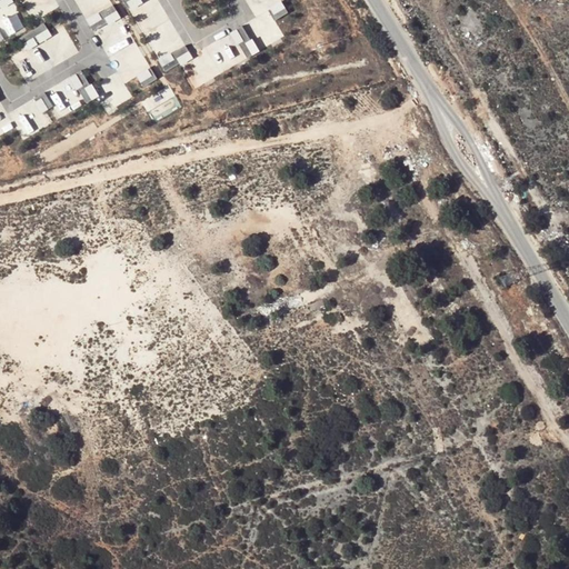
[(0,7),(1,9),(13,2),(11,0),(1,0),(0,1),(0,7)]
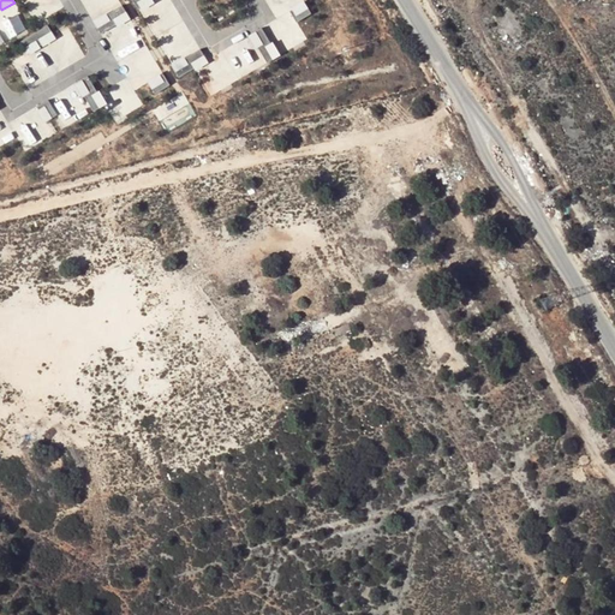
[(132,0),(138,10),(141,9),(138,3),(142,0),(132,0)]
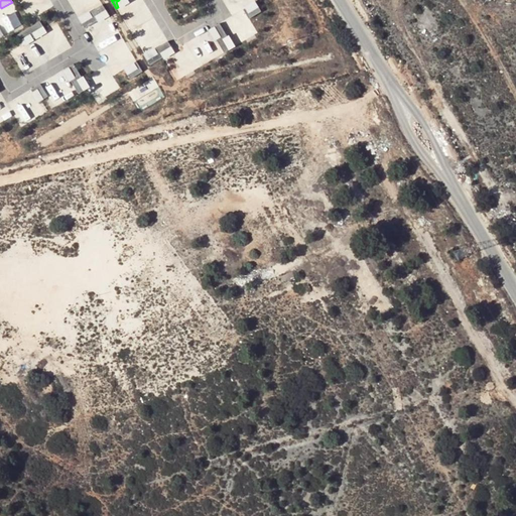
[(127,0),(119,0),(116,2),(118,7),(119,8),(129,2),(127,0)]
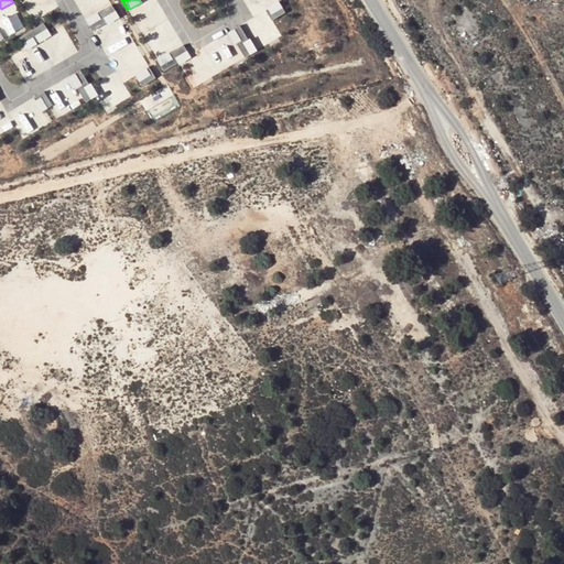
[(271,13),(282,7),(279,0),(278,0),(268,7),(269,9),(271,13)]
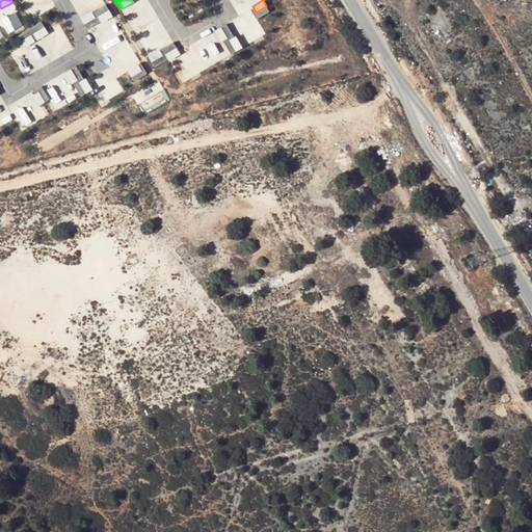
[(109,10),(106,4),(92,12),(95,17),(83,23),(87,29),(100,21),(98,18),(109,10)]
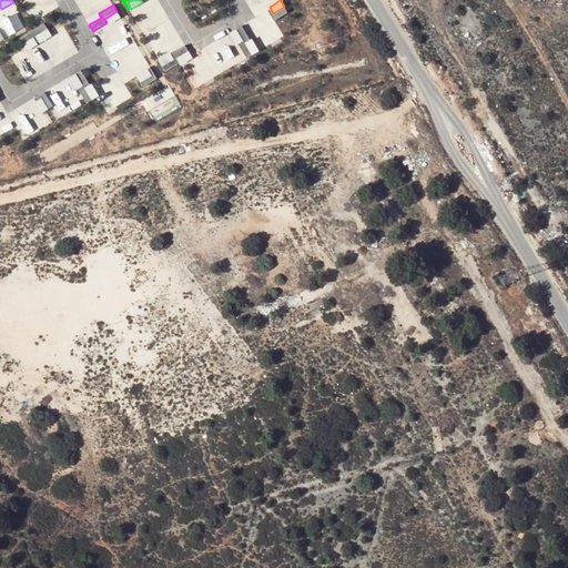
[(288,12),(284,7),(273,13),(271,9),(267,10),(274,20),(288,12)]
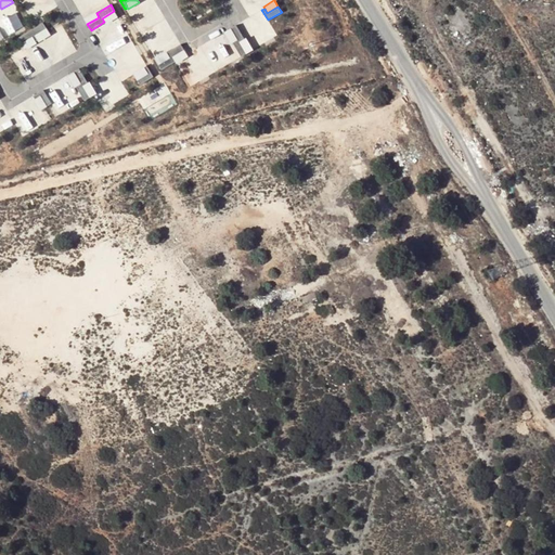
[(95,11),(84,18),(87,24),(99,17),(97,13),(95,11)]
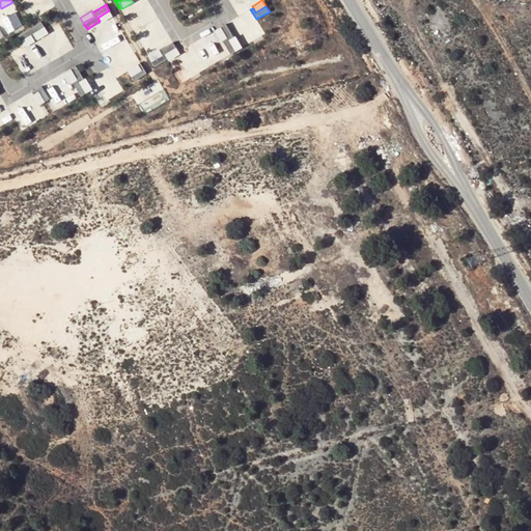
[(100,21),(101,23),(112,17),(109,10),(98,18),(100,21)]
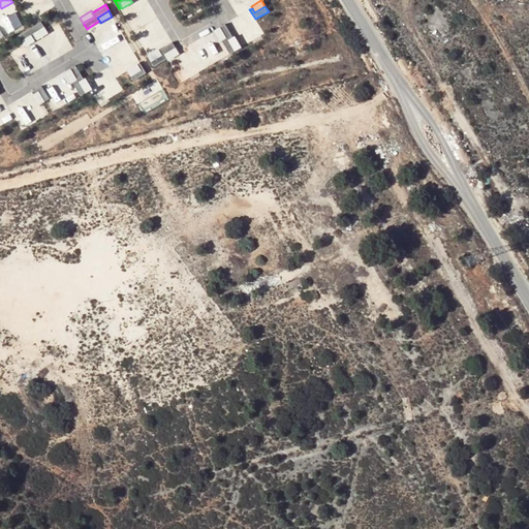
[(31,35),(33,39),(35,38),(33,34),(44,28),(40,22),(17,36),(20,42),(31,35)]
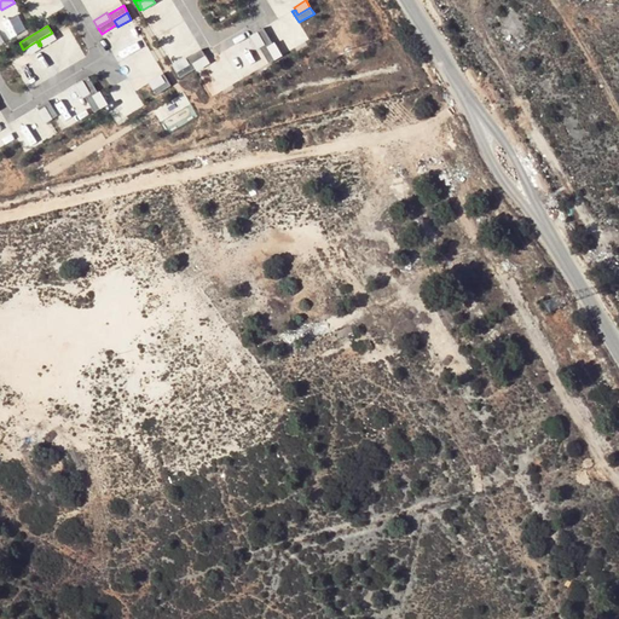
[(265,45),(260,48),(270,63),(276,59),(268,46),(272,42),(264,28),(256,32),(265,45)]
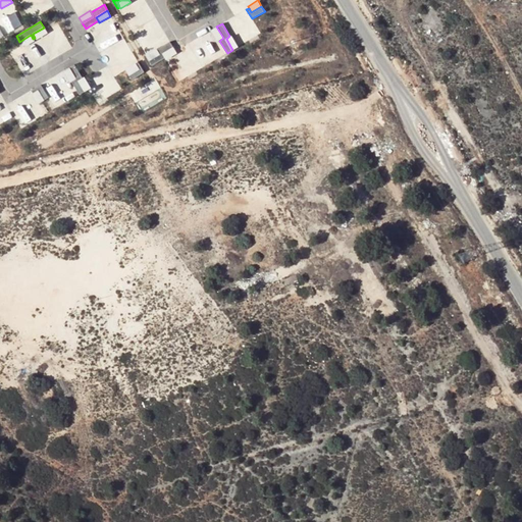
[(211,31),(217,42),(219,41),(223,38),(216,27),(211,31)]
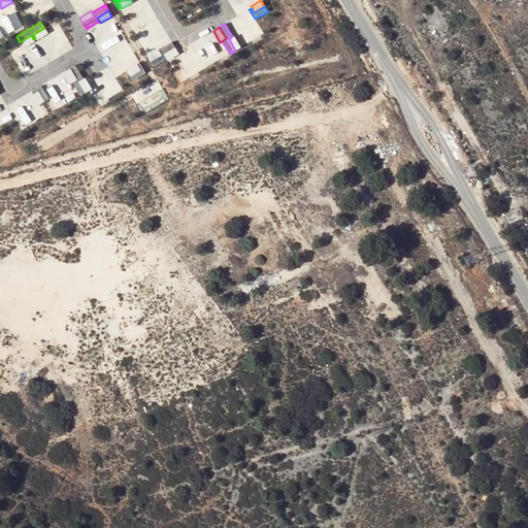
[(47,33),(44,28),(33,34),(35,38),(36,40),(47,33)]
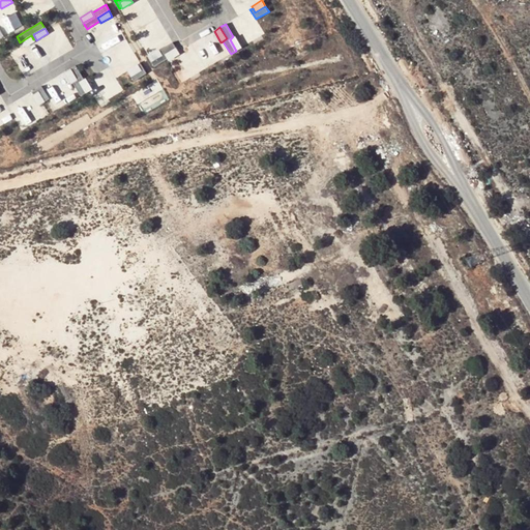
[(23,48),(34,41),(33,39),(31,35),(20,42),(23,48)]
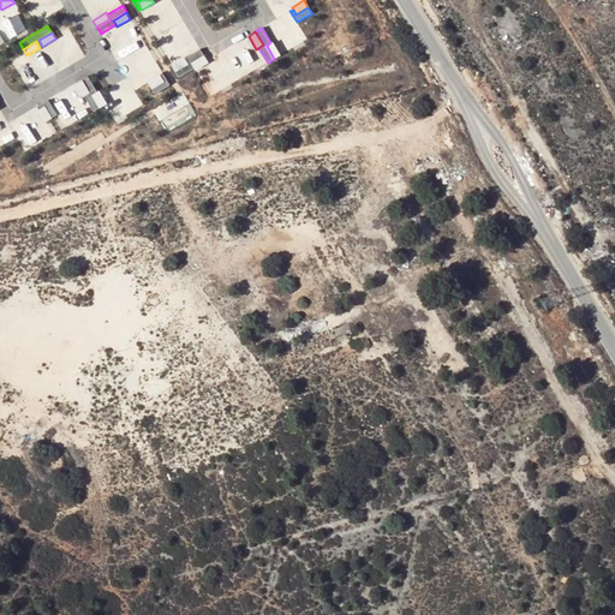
[(270,42),(267,46),(274,59),(281,55),(273,42),(270,42)]
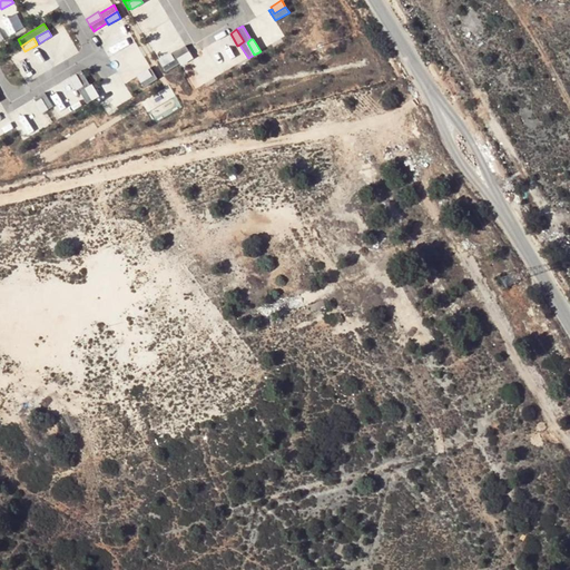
[(189,52),(186,46),(172,53),(174,58),(161,66),(166,71),(179,64),(177,59),(189,52)]
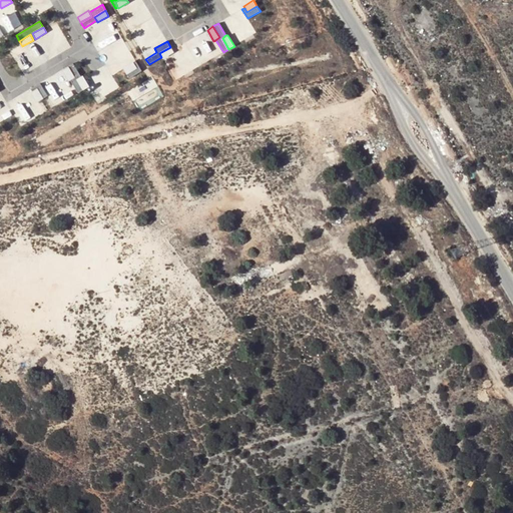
[(153,47),(142,53),(145,59),(156,52),(154,48),(153,47)]
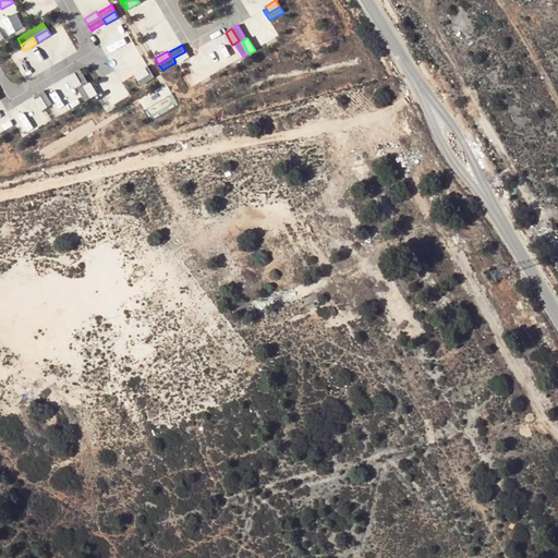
[(176,62),(177,64),(189,57),(185,51),(173,58),(176,62)]
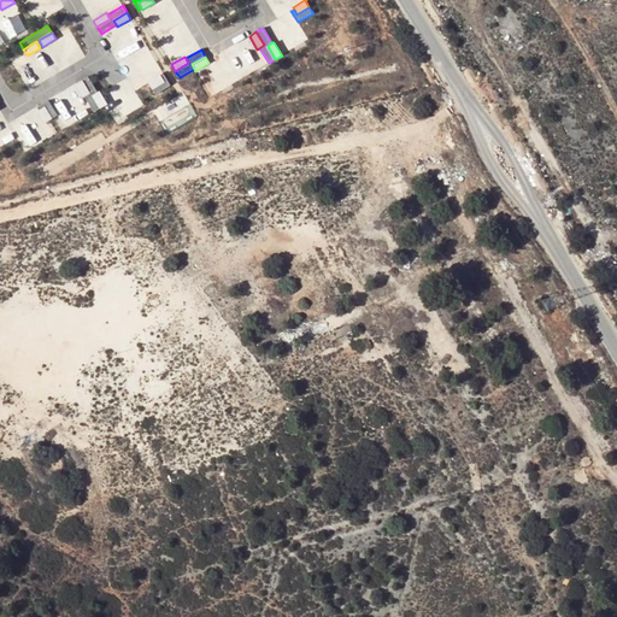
[(151,87),(164,80),(160,75),(159,72),(147,81),(151,87)]
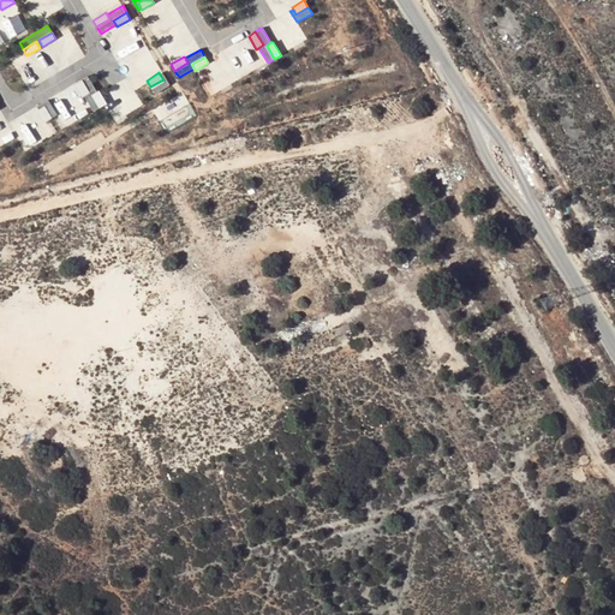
[(162,73),(160,75),(163,79),(150,87),(155,94),(169,84),(162,73)]
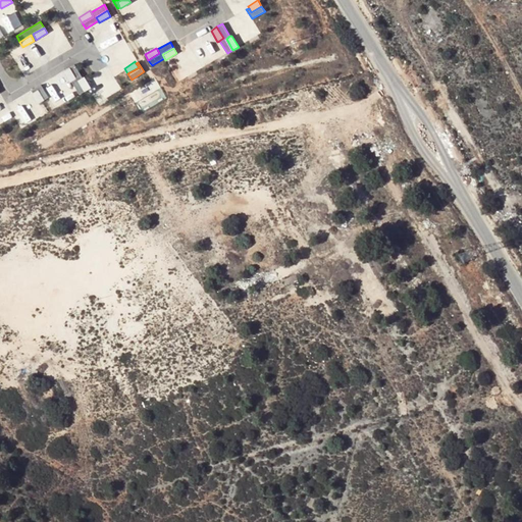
[(75,80),(71,82),(79,95),(85,91),(77,80),(82,77),(74,64),(68,68),(75,80)]
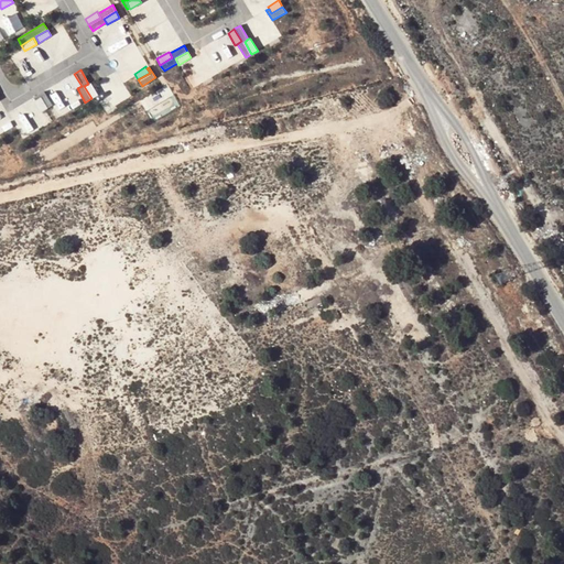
[(68,77),(75,89),(77,88),(82,86),(74,74),(68,77)]
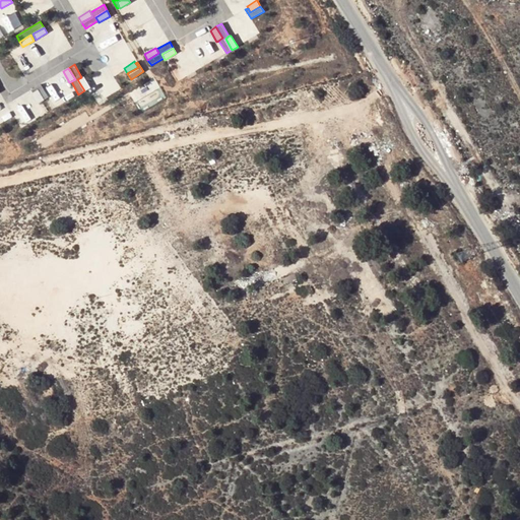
[(81,77),(77,79),(84,90),(89,87),(83,76),(81,77)]
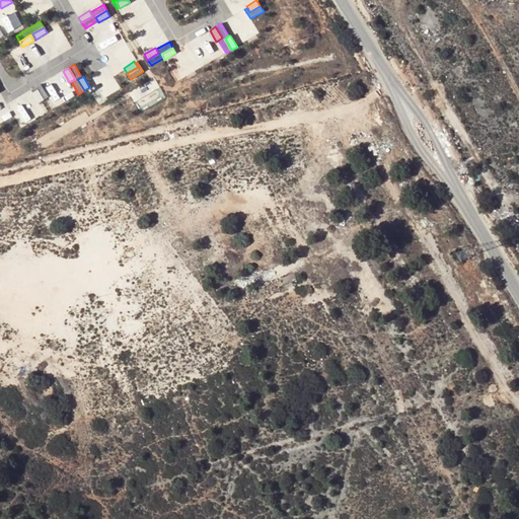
[(30,90),(32,92),(36,89),(43,100),(48,96),(41,84),(30,90)]
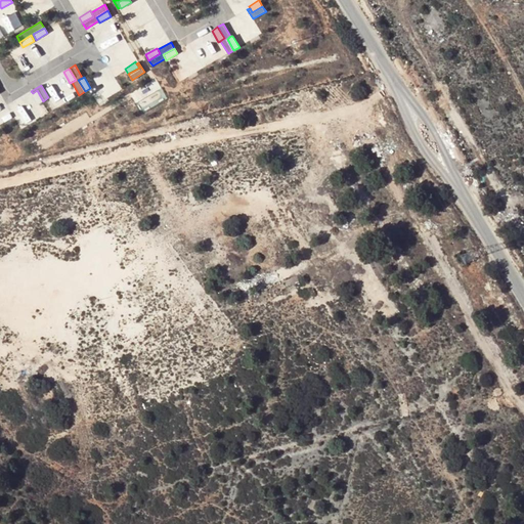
[(43,101),(37,90),(33,93),(31,94),(37,104),(43,101)]
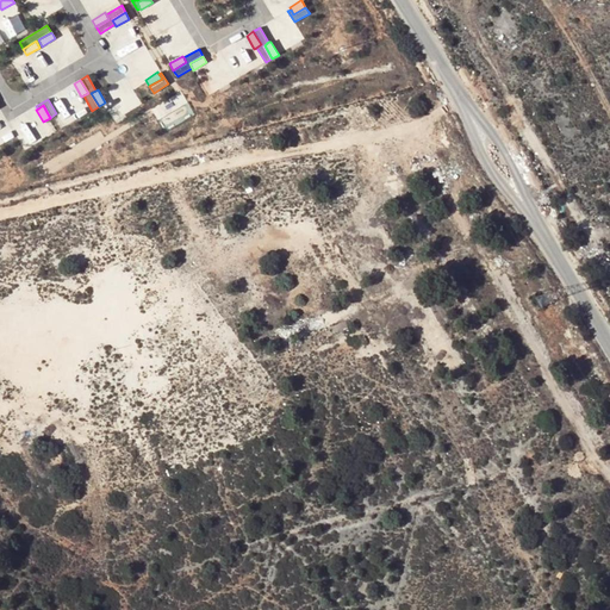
[(0,142),(11,137),(2,120),(0,120),(0,142)]
